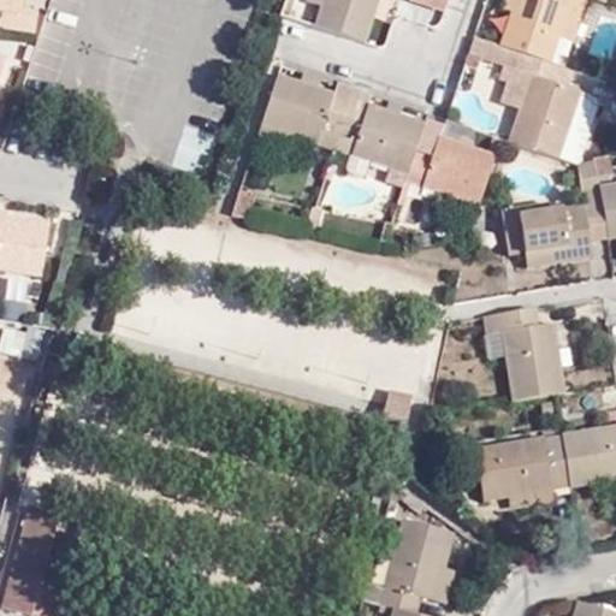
[(0,0),(0,10),(19,13),(22,0),(0,0)]
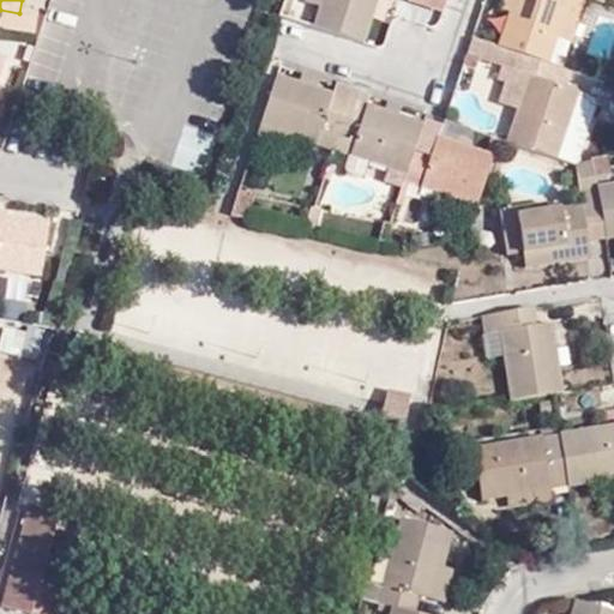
[(306,0),(305,7),(319,11),(321,0),(306,0)]
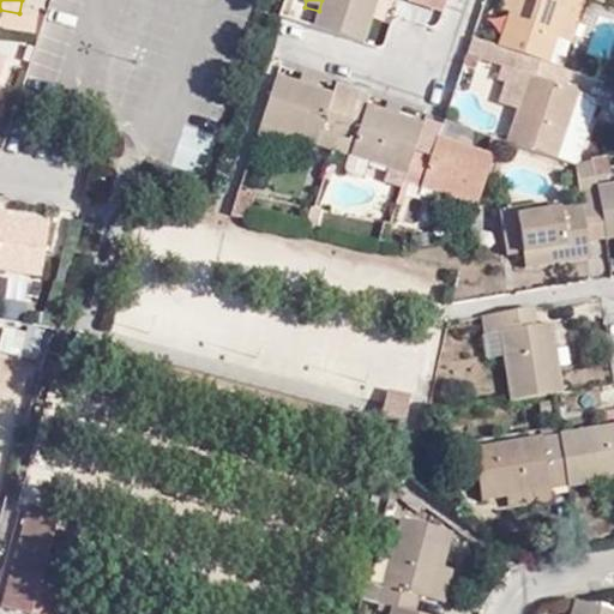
[(321,0),(319,11),(313,26),(350,38),(362,43),(377,0),(321,0)]
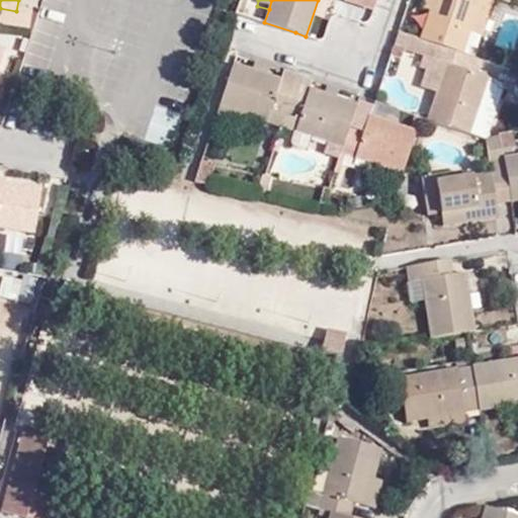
[(371,17),(374,0),(337,0),(335,10),(371,17)]
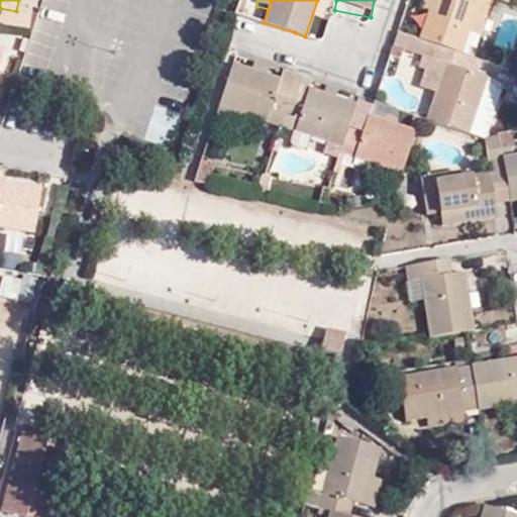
[(479,0),(490,0),(492,0),(431,0),(428,10),(418,38),(442,46),(461,53),(468,32),(479,0)]
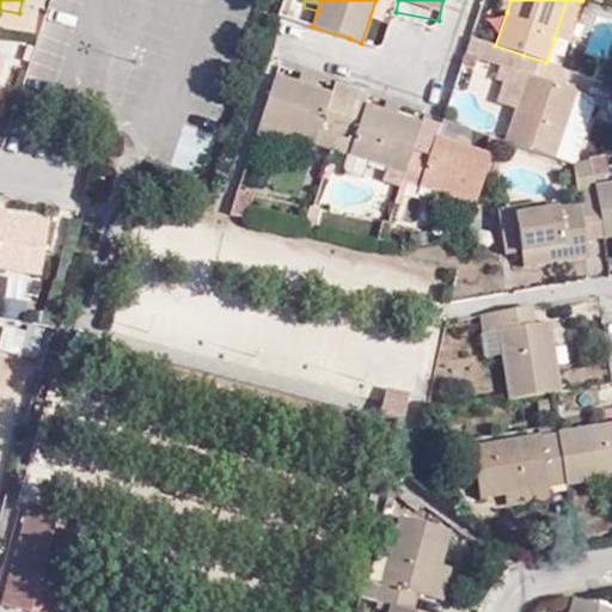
[(501,0),(499,8),(507,12),(510,0),(501,0)]
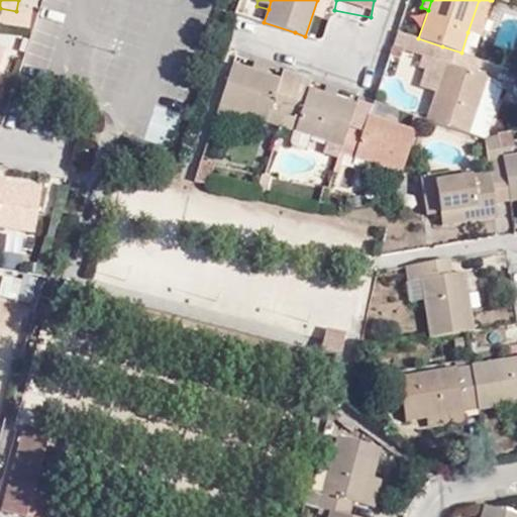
[(479,0),(468,32),(480,36),(492,0),(490,0),(479,0)]
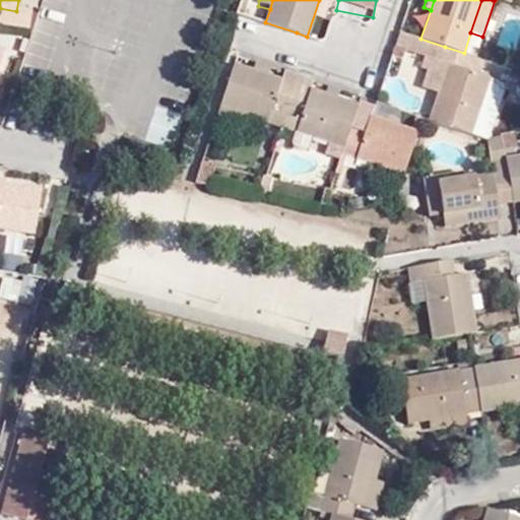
[(407,35),(402,49),(437,60),(441,61),(445,47),(420,39),(407,35)]
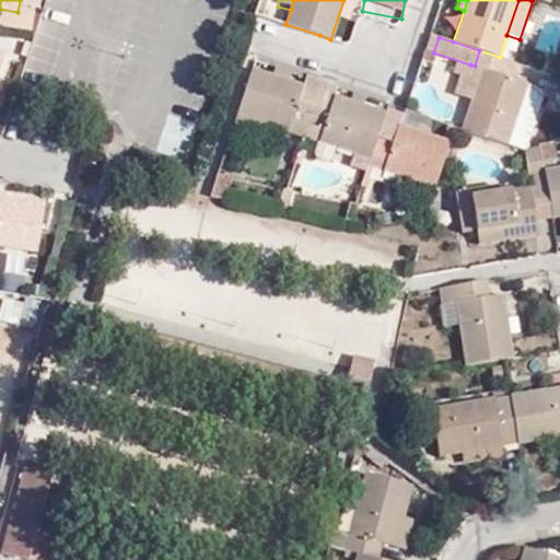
[(473,101),(463,128),(508,143),(514,124),(527,85),(516,81),(522,65),(500,57),(479,50),(475,66),(483,69),(473,101)]
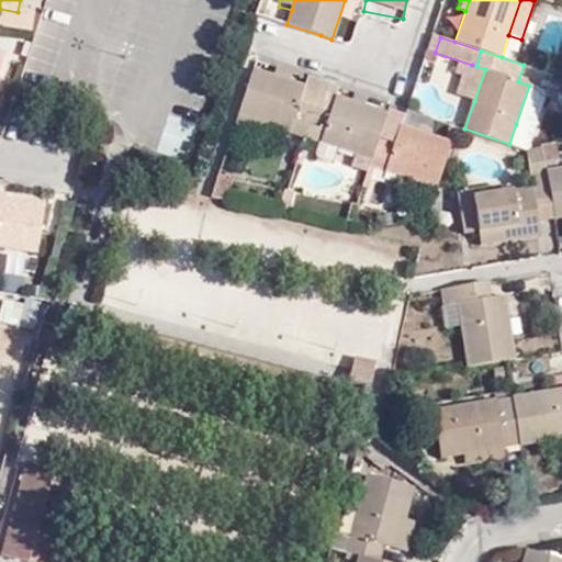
[(472,65),(461,96),(474,101),(485,69),(476,66),(472,65)]
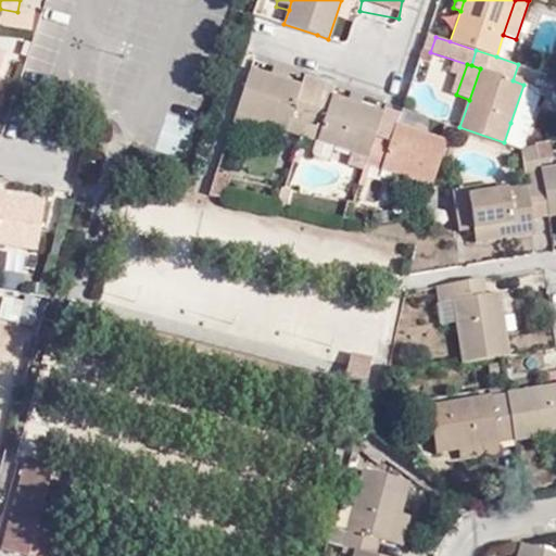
[(288,80),(291,71),(275,65),(272,75),(288,80)]
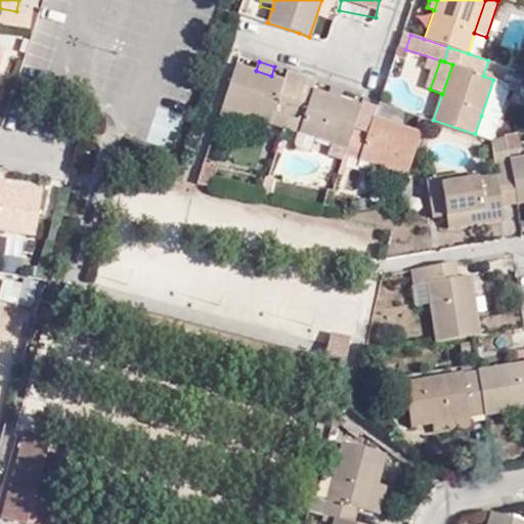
[(270,123),(274,112),(288,116),(298,84),(271,76),(256,71),(236,63),(222,107),(270,123)]
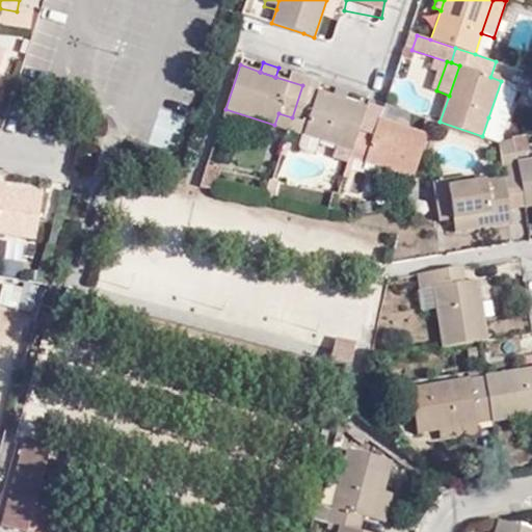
[(500,122),(511,84),(501,81),(488,117),(500,122)]
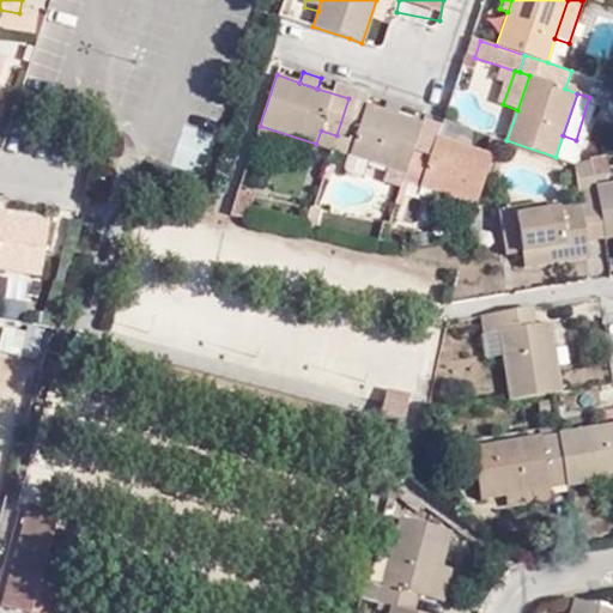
[(356,143),(351,156),(406,174),(413,150),(422,123),(399,115),(384,110),(349,98),(337,135),(356,143)]
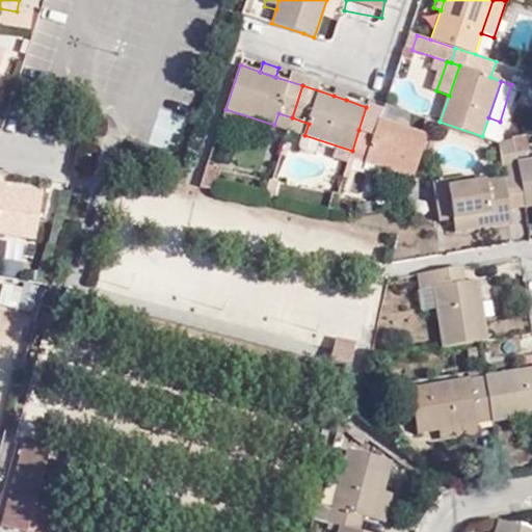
[(349,91),(336,86),(334,96),(346,100),(349,91)]
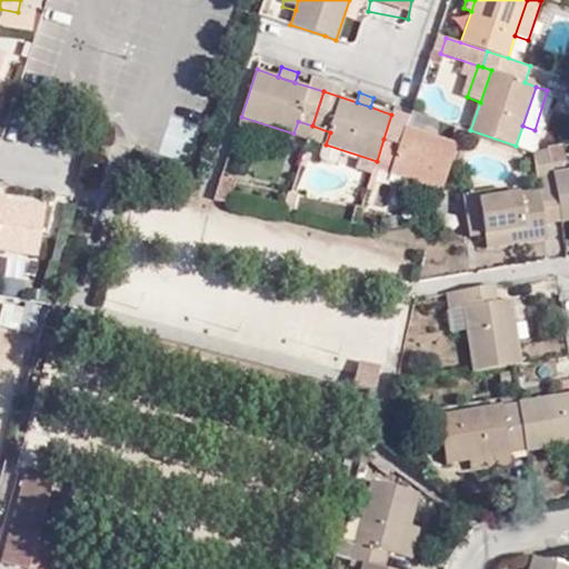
[(377,161),(373,168),(440,190),(457,142),(406,126),(400,145),(383,139),(377,161)]
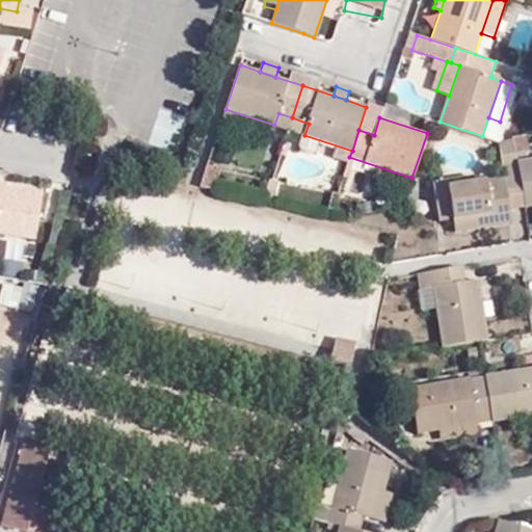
[(515,152),(502,154),(503,165),(517,162),(515,152)]
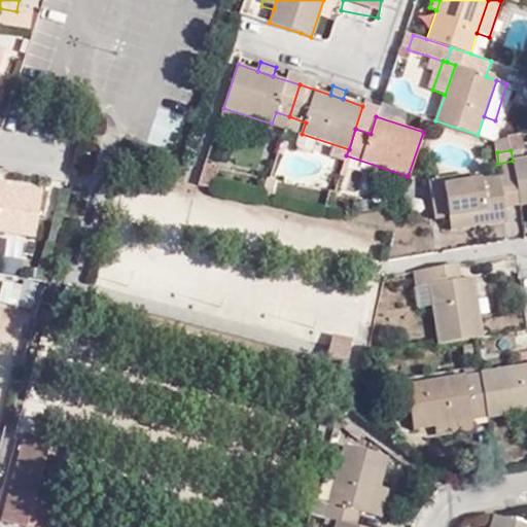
[(526,157),(513,161),(518,191),(520,205),(526,203),(526,157)]
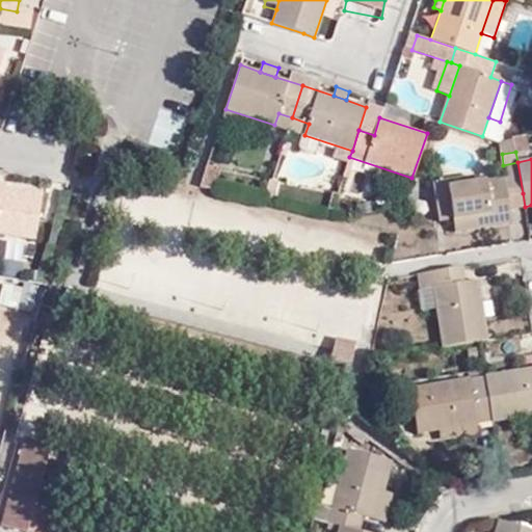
[(509,195),(523,193),(517,162),(503,165),(504,177),(448,187),(454,232),(512,222),(509,195)]
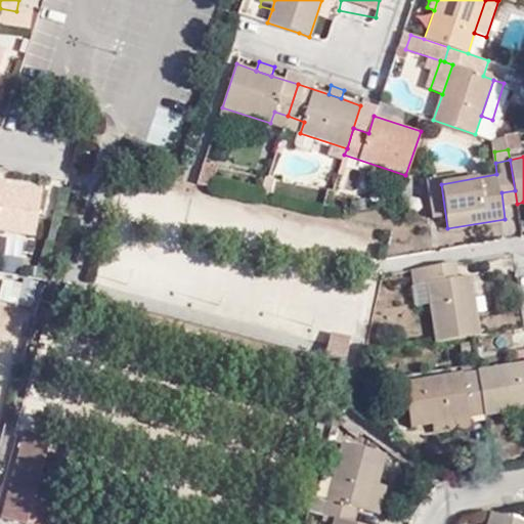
[(0,184),(0,227),(37,232),(43,190),(0,184)]
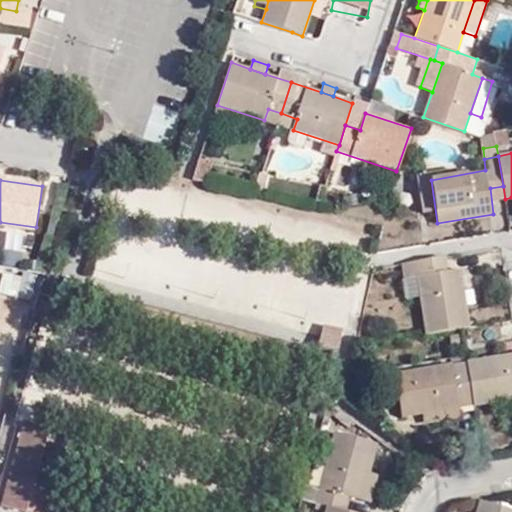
[(446,271),(445,257),(435,259),(437,272),(446,271)]
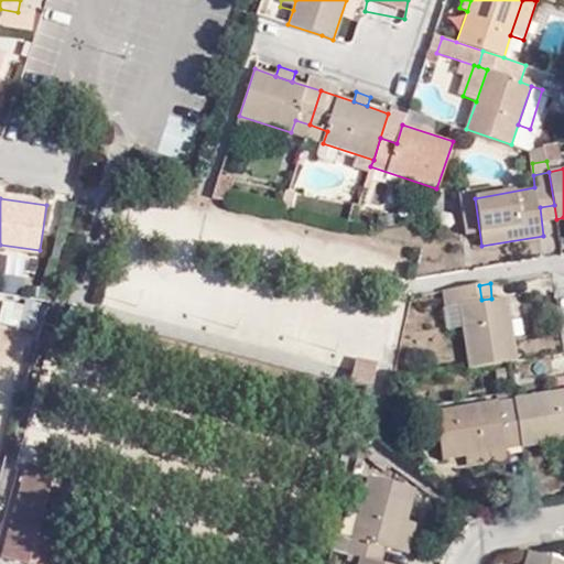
[(445,306),(458,304),(468,368),(509,361),(517,360),(506,296),(491,299),(481,300),(479,285),(443,291),(445,306)]
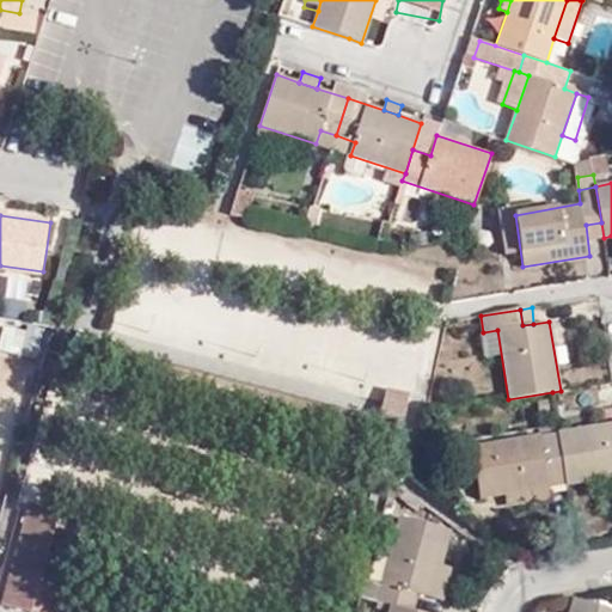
[(0,350),(36,356),(40,326),(0,320),(0,350)]
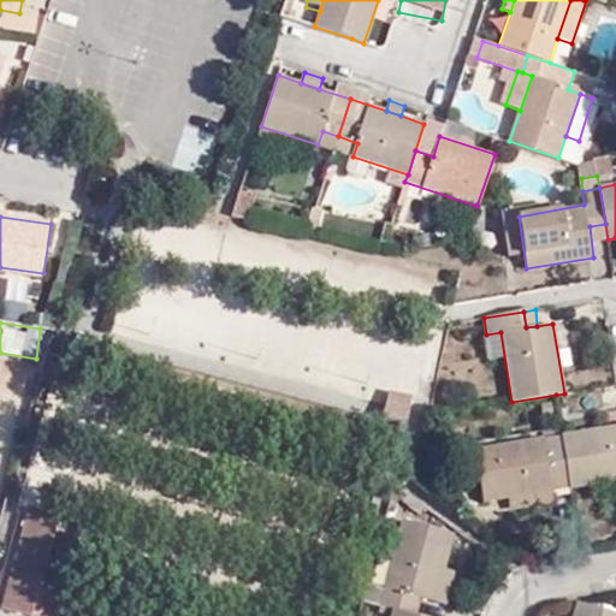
[(413,397),(391,391),(384,418),(407,424),(413,397)]
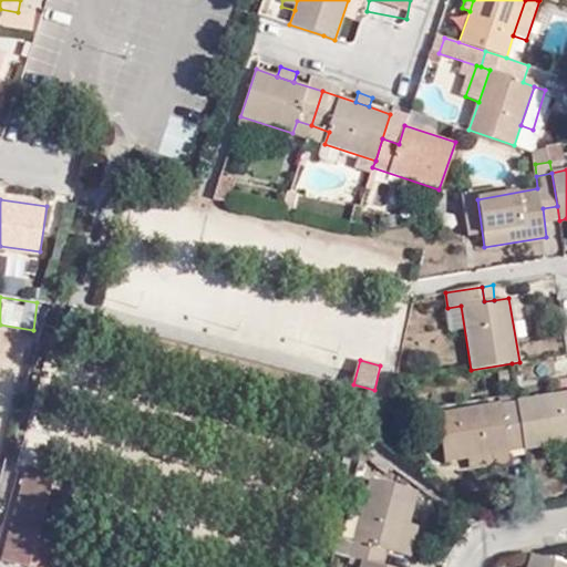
[(566,392),(517,401),(525,450),(566,442),(566,392)]
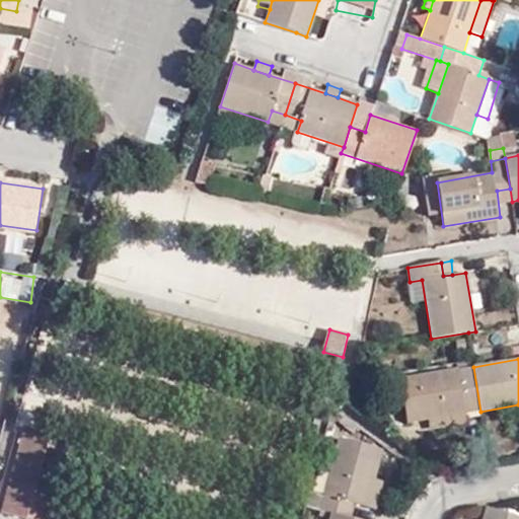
[(428,420),(464,414),(480,412),(473,367),(400,379),(409,423),(428,420)]
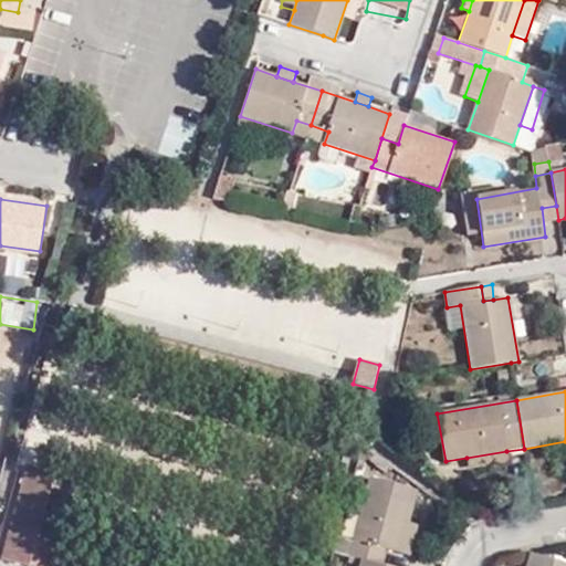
[(469,469),(509,462),(506,451),(467,458),(469,469)]
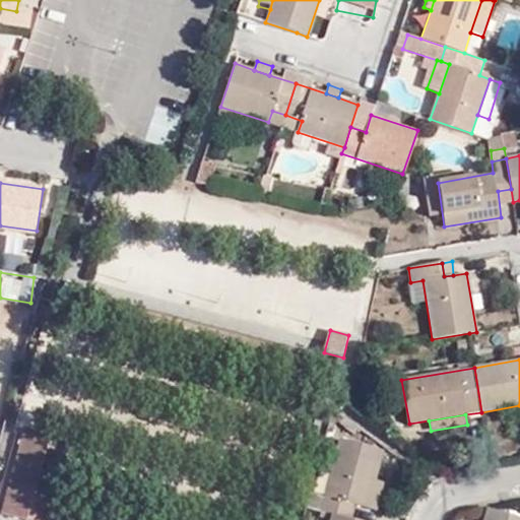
[(23,424),(0,495),(0,511),(28,519),(40,519),(66,438),(23,424)]
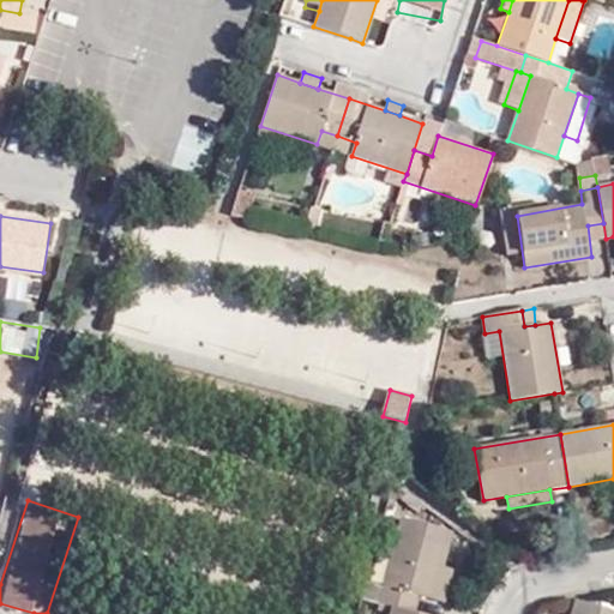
[(453,534),(403,519),(379,605),(393,608),(414,613),(419,596),(435,600),(444,567),(453,534)]
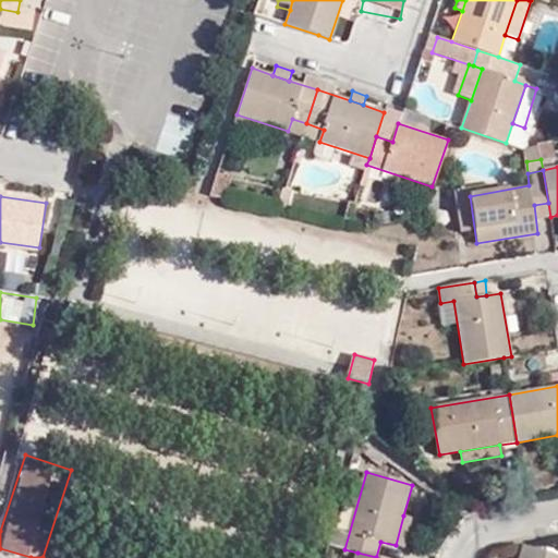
[(405,548),(413,519),(403,516),(396,545),(405,548)]
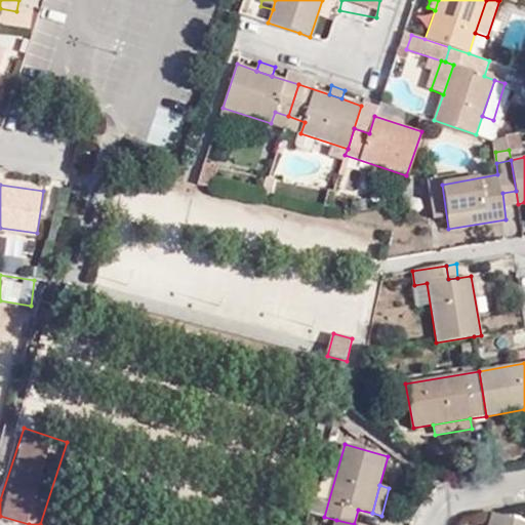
[(488,524),(524,524),(524,523),(491,514),(488,524)]
